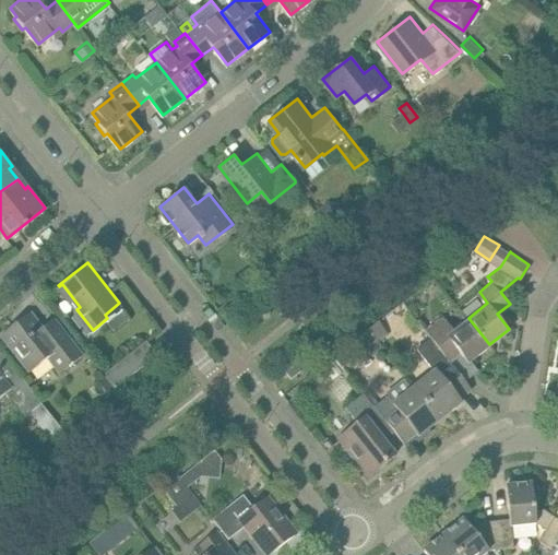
[(30,310),(2,332),(16,349),(31,368),(48,355),(60,370),(83,353),(70,335),(57,345),(42,326),(30,310)]
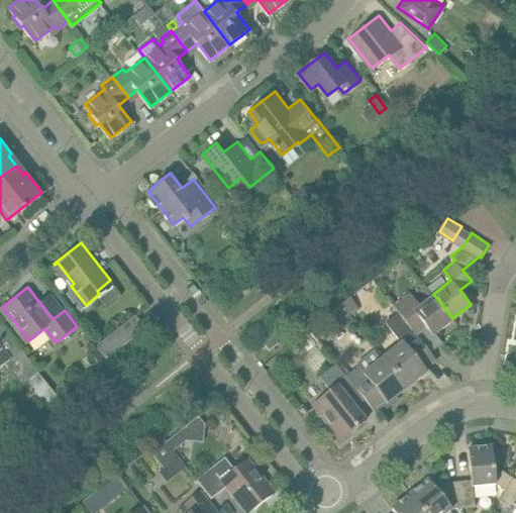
[(393,302),(396,306),(416,331),(426,323),(433,333),(452,318),(433,294),(420,304),(409,289),(393,302)]
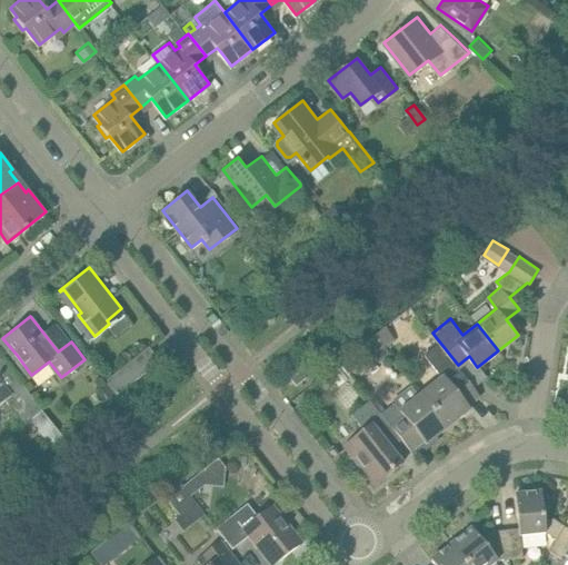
[(386,324),(375,331),(386,346),(397,337),(386,324)]
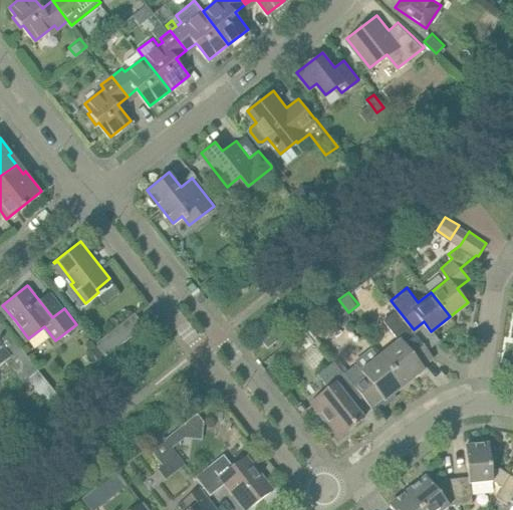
[(352,316),(348,312),(338,299),(329,307),(342,324),(352,316)]
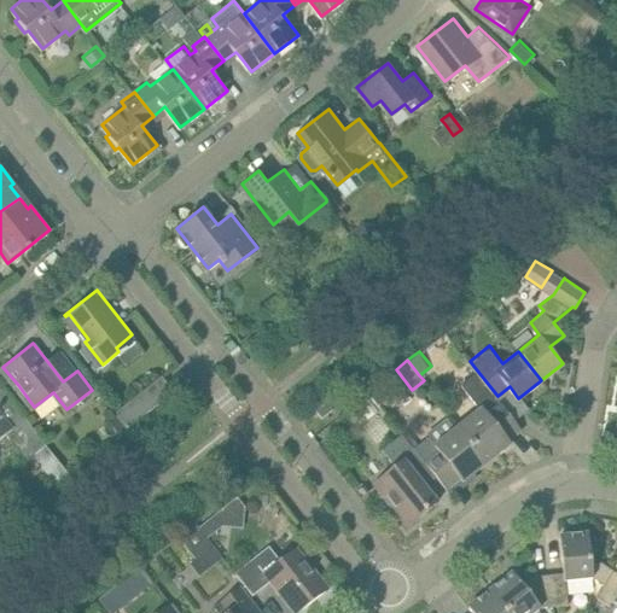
[(481,407),(459,425),(487,460),(511,442),(507,438),(522,427),(498,396),(473,366),(477,371),(461,383),(481,407)]
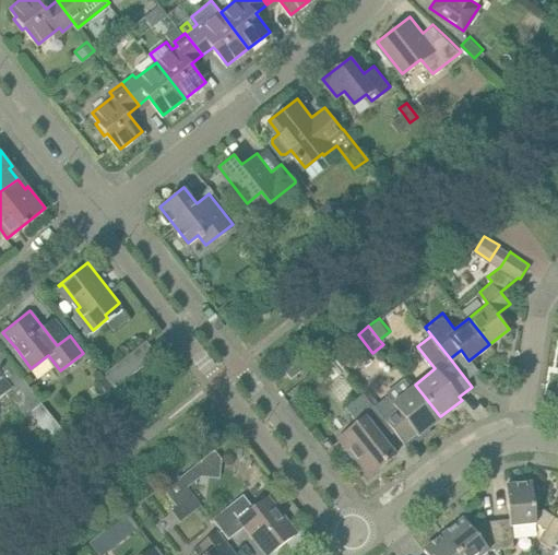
[(157,352),(146,338),(106,370),(117,385),(157,352)]
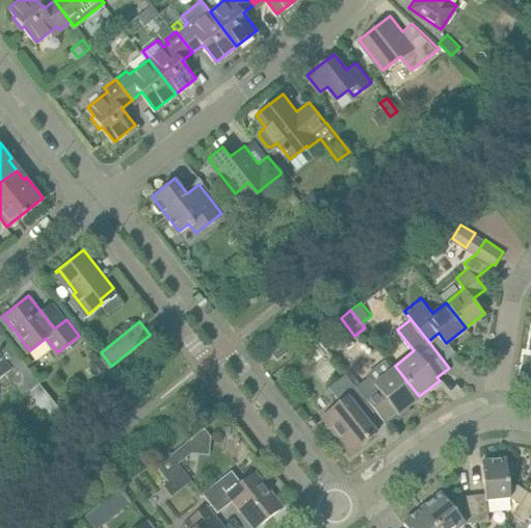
[(0,337),(0,375),(5,372),(23,394),(41,380),(17,350),(3,334),(0,337)]
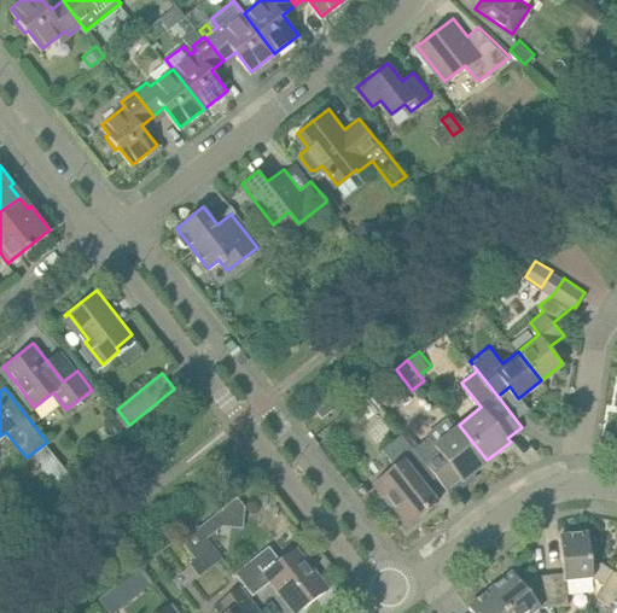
[(314,403),(322,415),(333,406),(325,395),(314,403)]
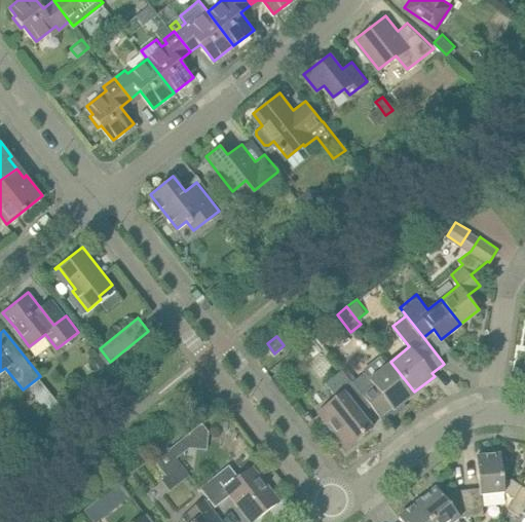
[(310,358),(324,347),(313,336),(301,346),(310,358)]
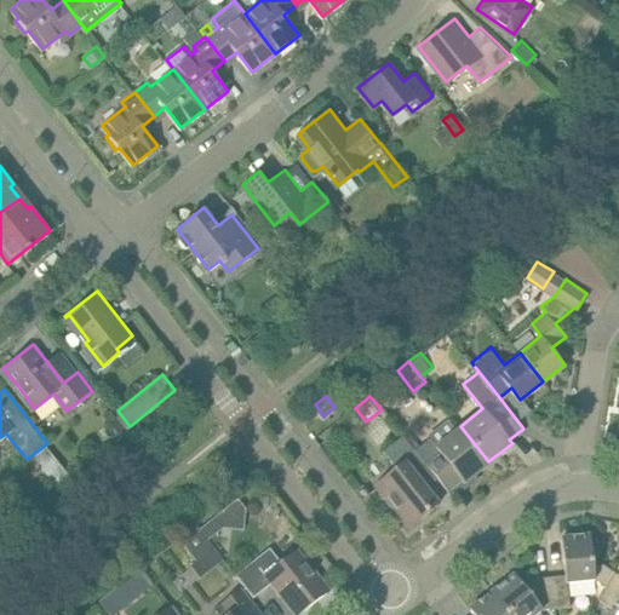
[(465,481),(488,461),(460,426),(437,443),(431,435),(416,447),(448,488),(463,476),(465,481)]
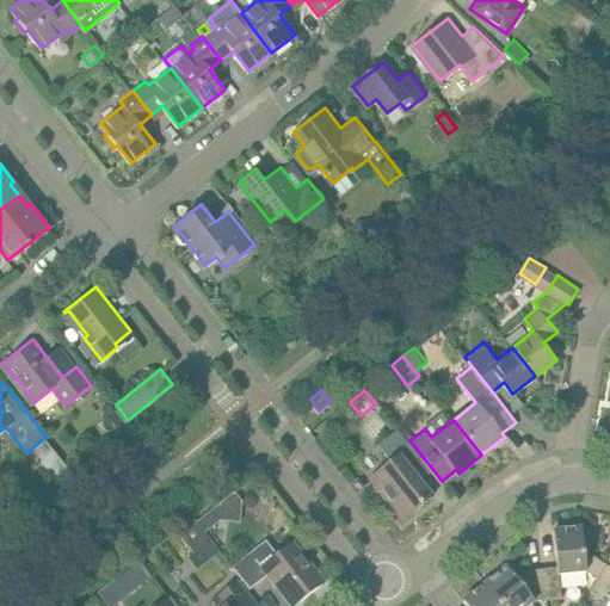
[(423,458),(398,426),(379,441),(392,459),(370,476),(402,518),(433,494),(412,467),(423,458)]
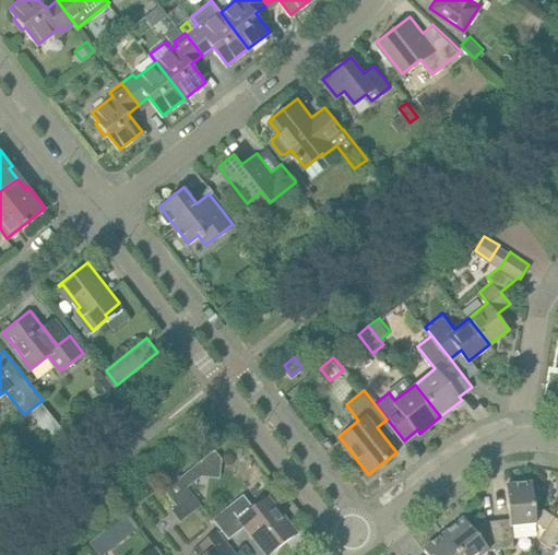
[(38,418),(37,420),(49,436),(50,435),(62,426),(62,425),(50,410),(38,418)]
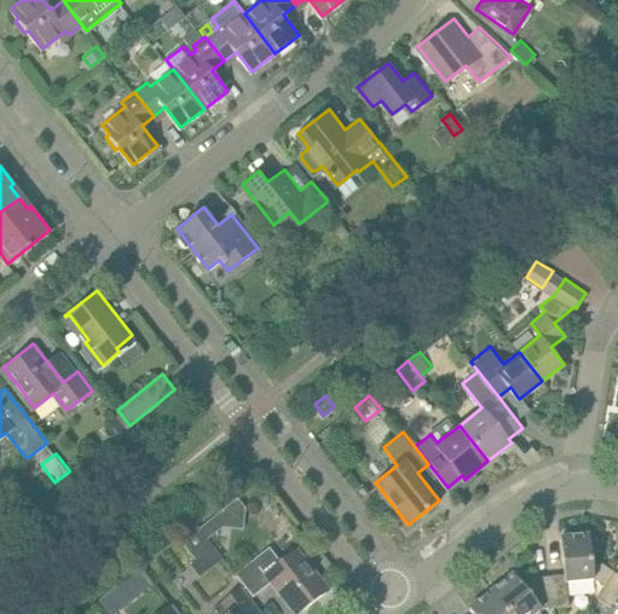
[(215,513),(200,526),(207,537),(224,523),(215,513)]
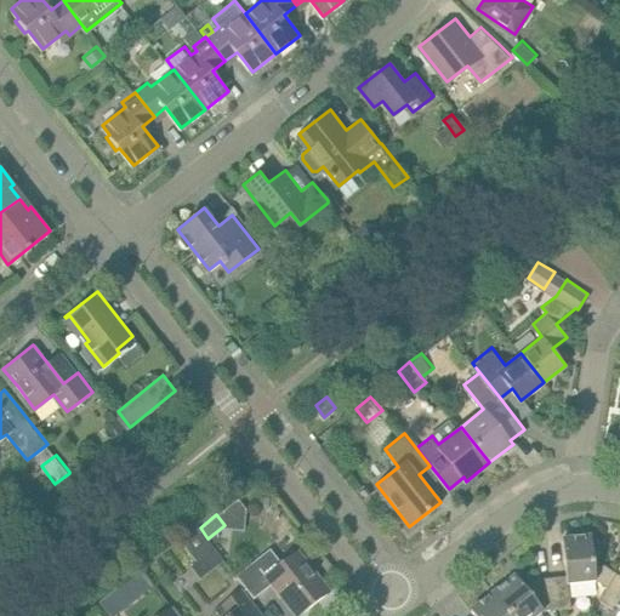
[(208,539),(200,528),(182,541),(206,571),(223,558),(208,539)]
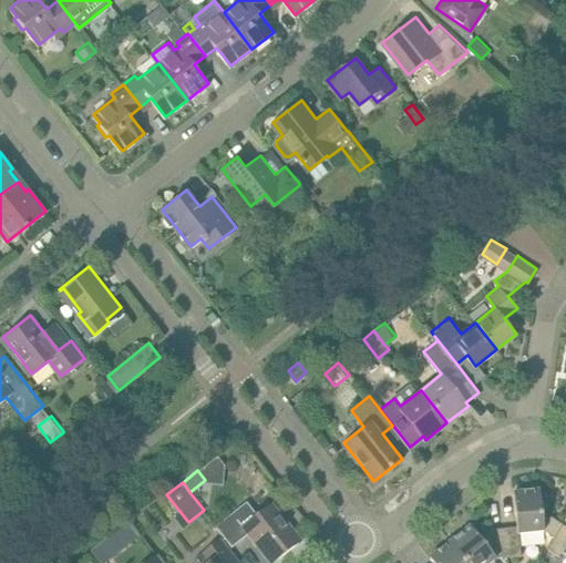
[(555,534),(563,521),(551,514),(543,514),(541,487),(514,489),(517,523),(505,525),(507,554),(522,552),(520,531),(545,528),(555,534)]
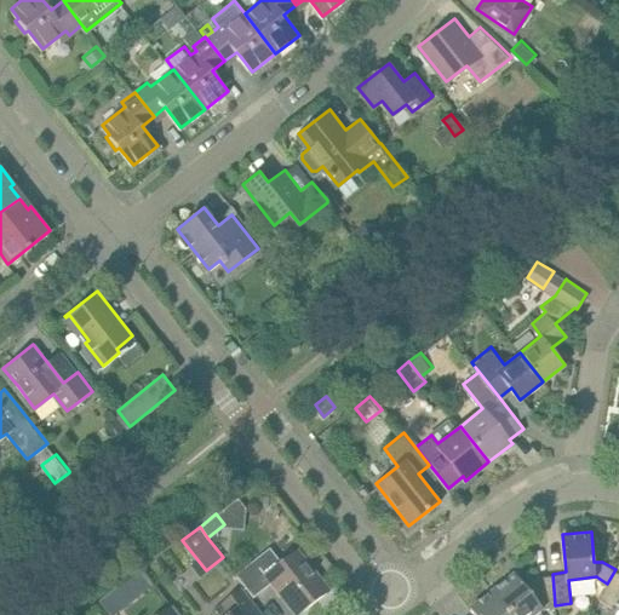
[(281,559),(270,545),(236,572),(253,595),(273,579),(298,611),(297,611),(298,613),(330,588),(297,549),(299,547),(298,546),(281,559)]
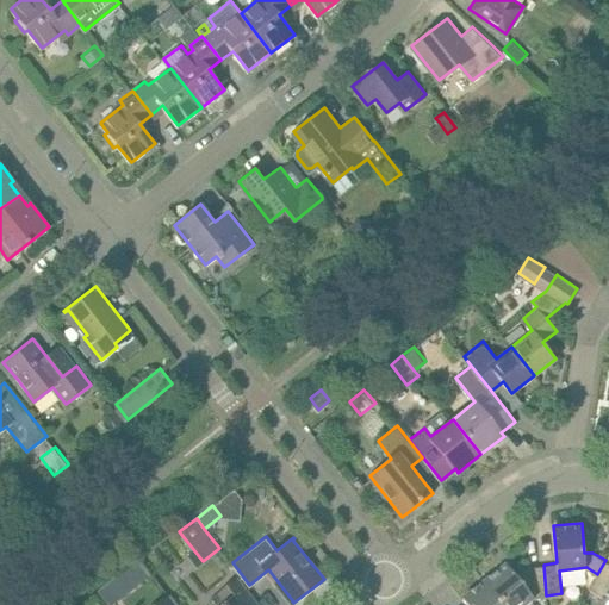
[(140,556),(110,579),(123,594),(151,571),(140,556)]
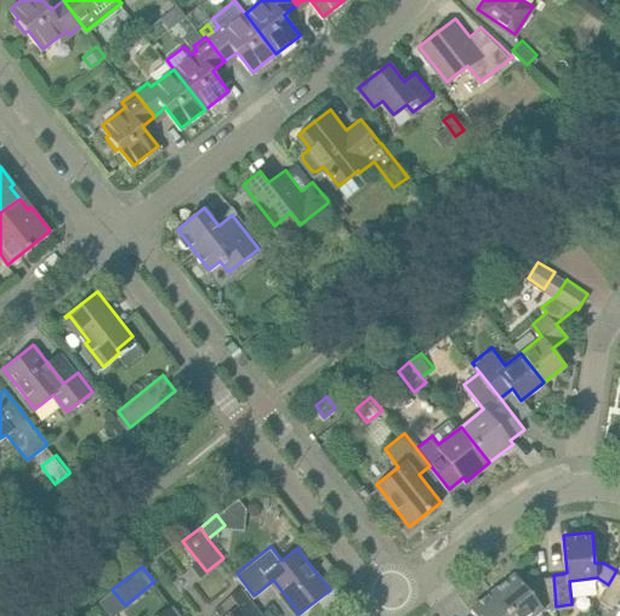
[(619,571),(616,570),(608,585),(599,597),(614,606),(619,597),(619,571)]
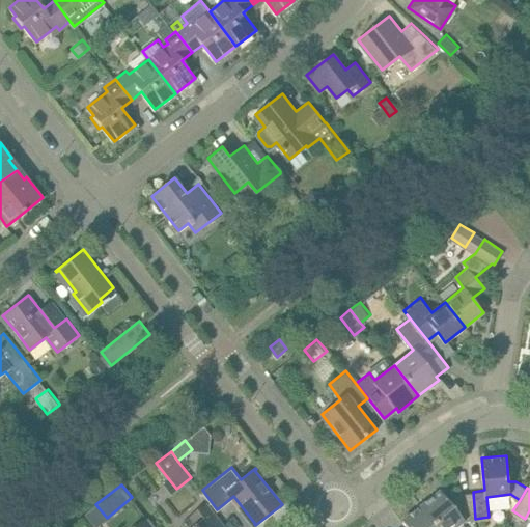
[(422,504),(440,526),(455,526),(465,520),(475,519),(473,492),(458,493),(449,500),(441,489),(422,504)]
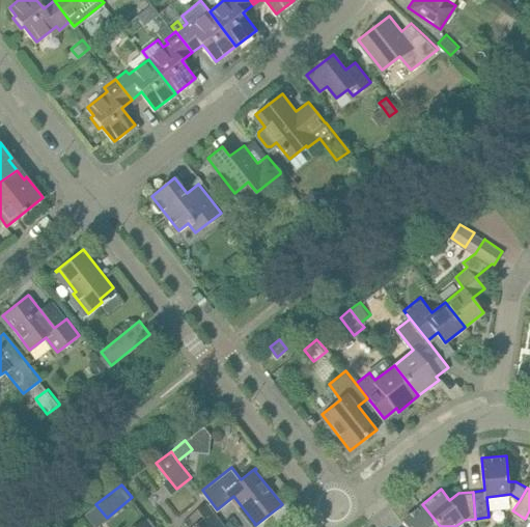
[(225,526),(206,503),(186,519),(192,526),(225,526)]
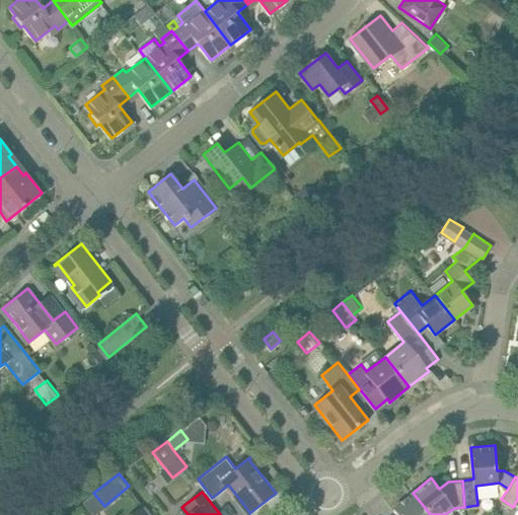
[(399,514),(430,514),(413,493),(393,508),(399,514)]
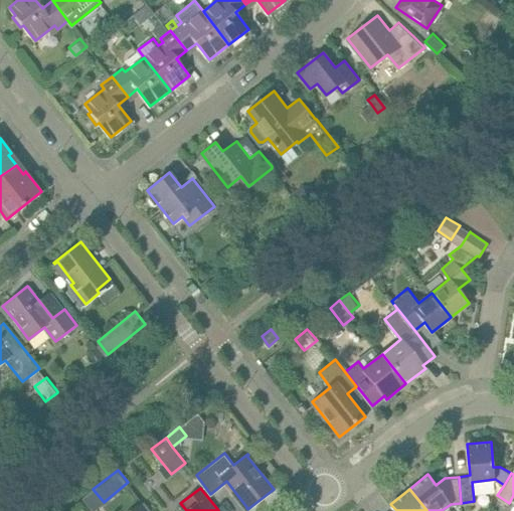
[(150,510),(143,501),(130,510),(150,510)]
